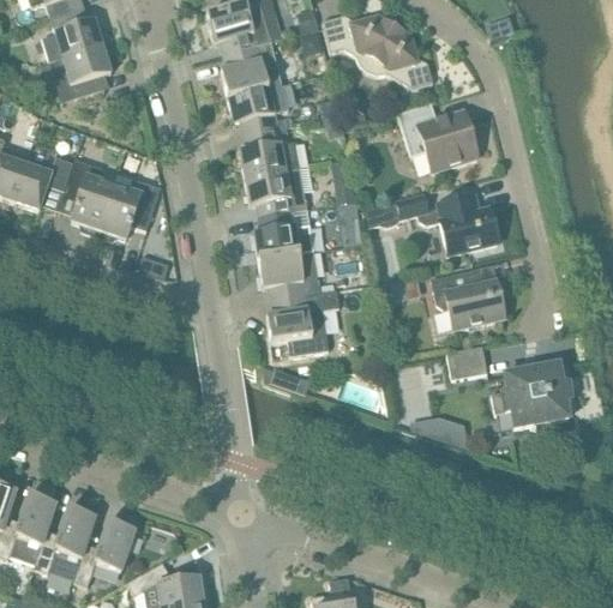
[(44,2),(50,18),(79,8),(76,0),(29,0),(31,7),(44,2)]
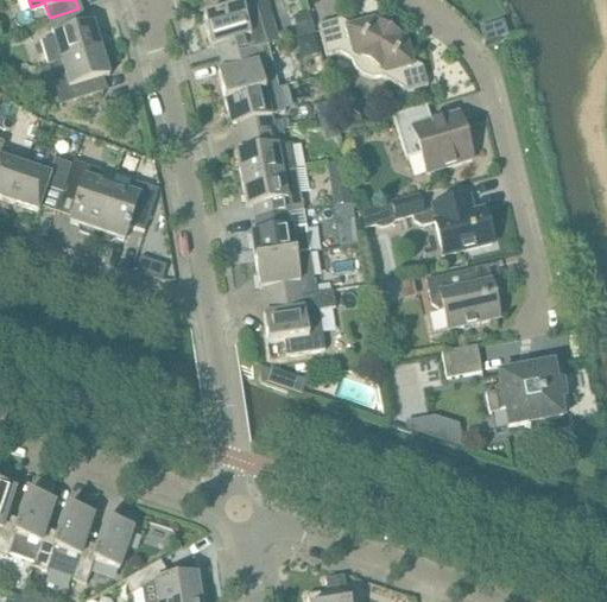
[(223,10),(203,16),(212,43),(222,40),(226,52),(254,45),(269,42),(257,0),(244,4),(238,6),(236,0),(222,5),(223,10)]
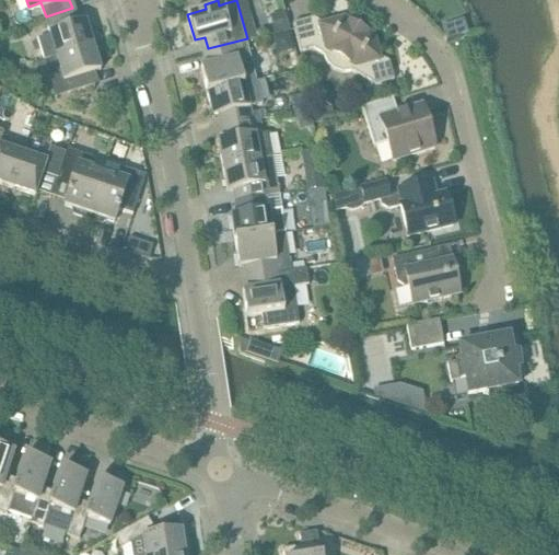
[(77,20),(72,8),(46,16),(50,29),(50,31),(38,35),(45,56),(57,53),(94,42),(86,18),(77,20)]
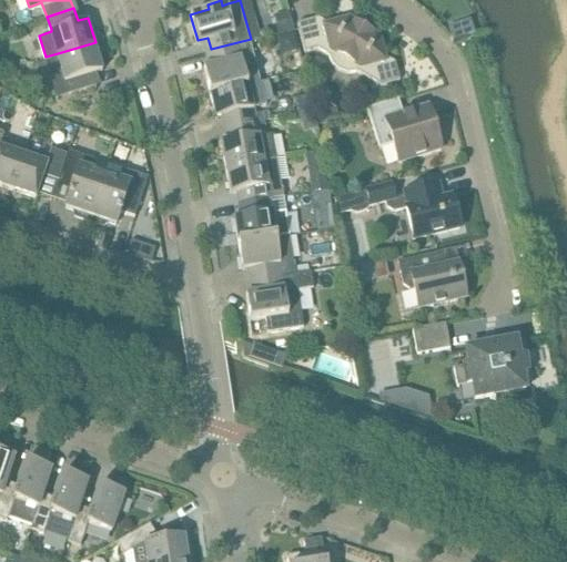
[(294,26),(290,9),(279,11),(283,29),(294,26)]
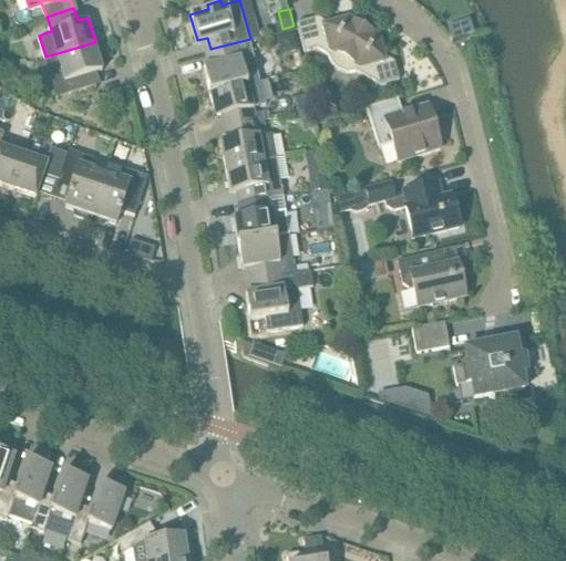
[(354,69),(358,68),(381,82),(400,76),(394,59),(383,52),(378,33),(349,16),(329,21),(318,14),(297,20),(305,48),(318,44),(329,51),(330,54),(331,58),(332,61),(335,63),(338,65),(341,68),(343,69),(347,69),(351,69),(354,69)]
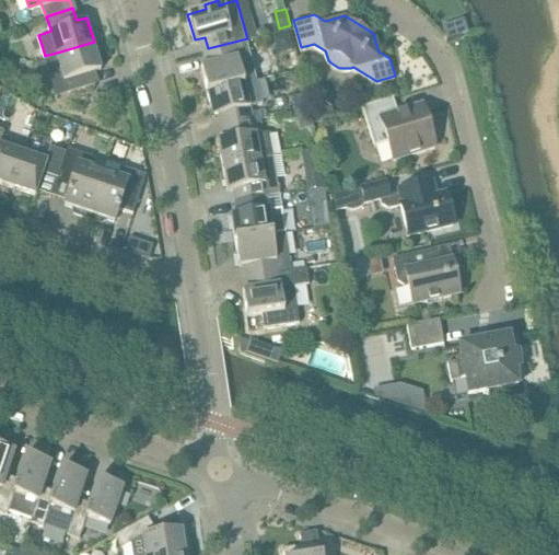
[(446,35),(458,31),(454,18),(442,21),(446,35)]
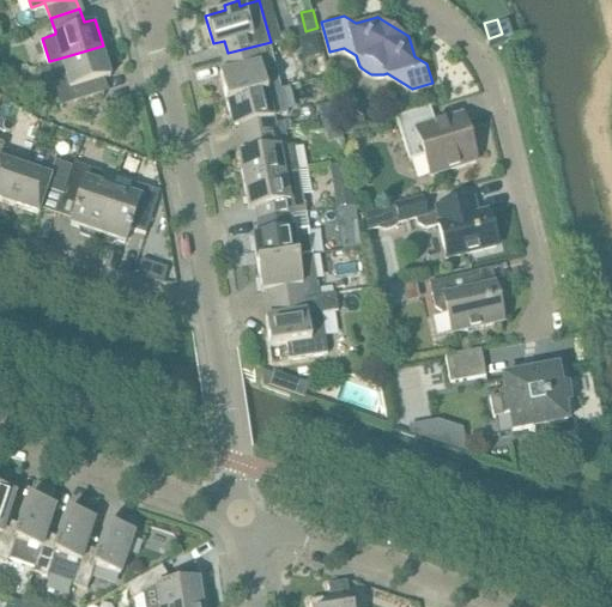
[(231,66),(220,70),(228,97),(267,86),(282,84),(271,42),(256,46),(228,53),(231,66)]
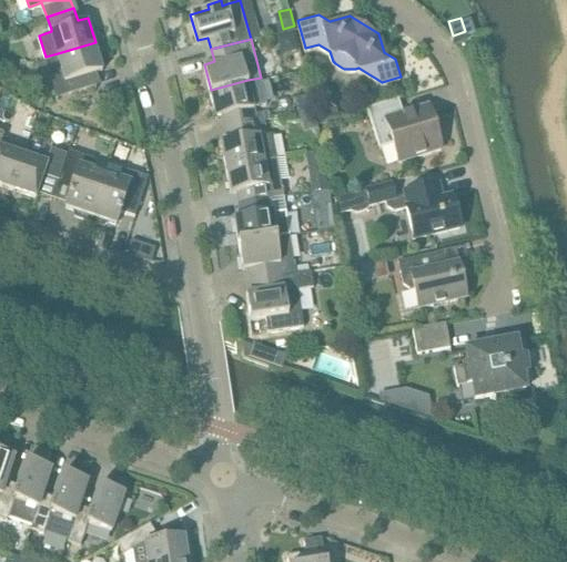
[(95,42),(58,53),(70,91),(97,82),(93,70),(103,68),(95,42)]
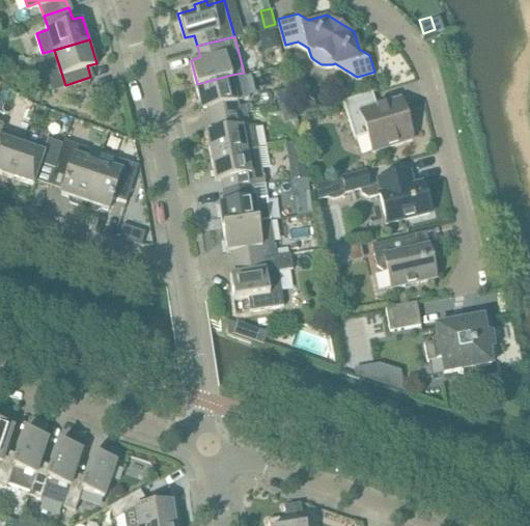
[(285,63),(272,65),(274,74),(280,78),(288,76),(285,63)]
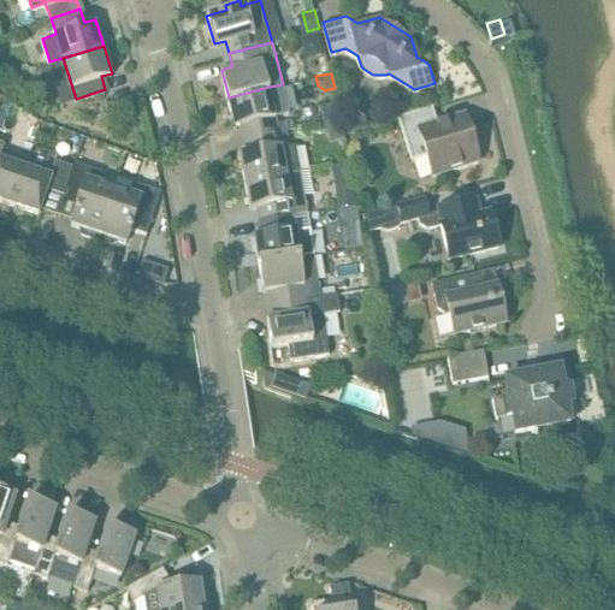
[(268,87),(229,98),(235,125),(241,123),(247,122),(249,135),(278,129),(290,126),(288,118),(279,119),(278,113),(290,111),(283,84),(268,87)]
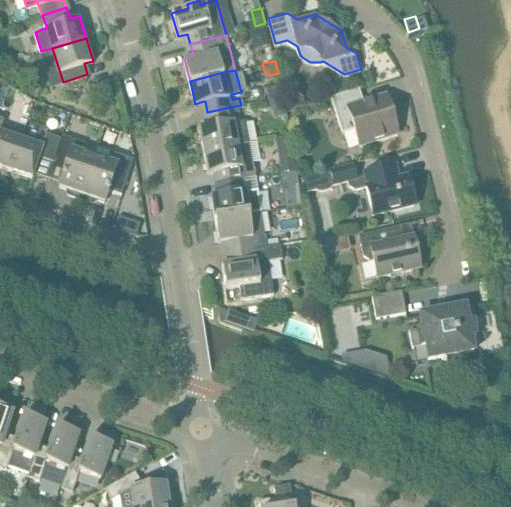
[(112,85),(102,89),(103,92),(105,99),(116,95),(114,89),(112,85)]
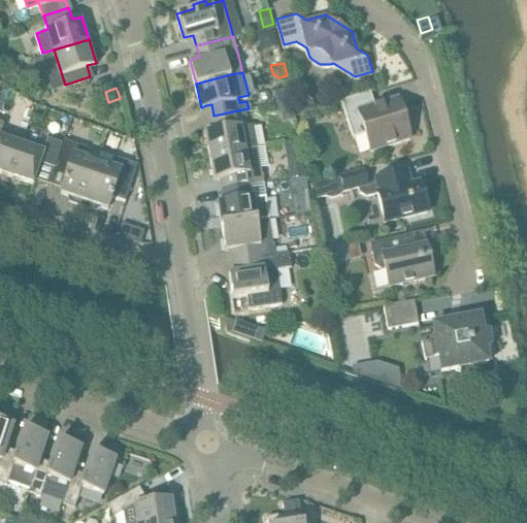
[(410,125),(408,118),(404,116),(399,96),(374,103),(370,89),(341,98),(353,134),(365,130),(371,148),(410,135),(408,129),(410,125)]
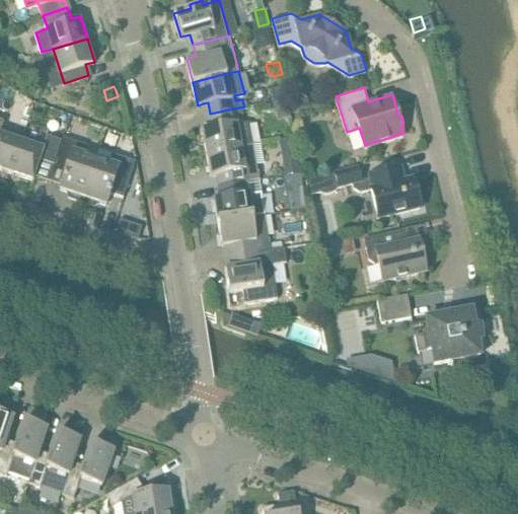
[(212,125),(202,127),(207,150),(241,144),(253,142),(248,118),(237,120),(234,108),(210,114),(212,125)]
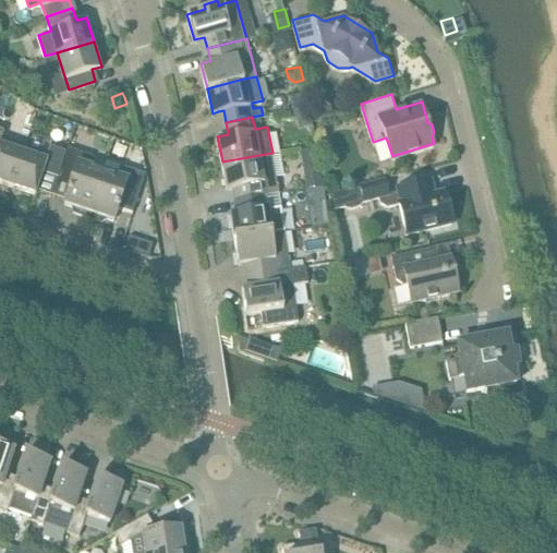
[(0,179),(2,180),(9,182),(12,183),(25,143),(2,135),(4,128),(0,125),(0,179)]
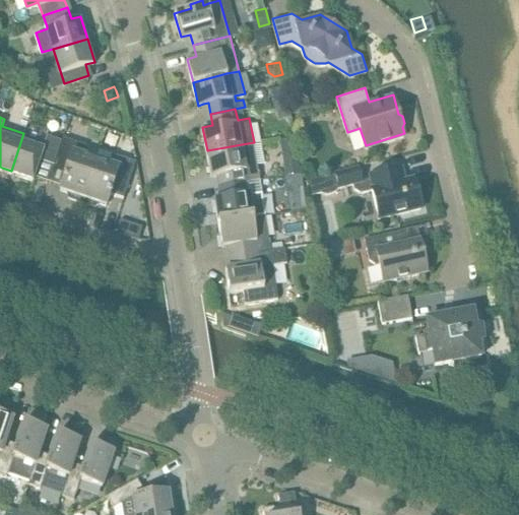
[(23,133),(11,171),(13,172),(19,174),(34,179),(41,158),(54,163),(62,138),(48,134),(45,140),(23,133)]
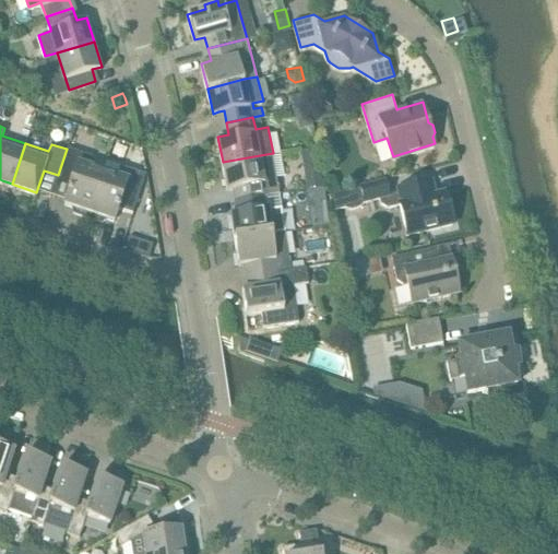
[(67,149),(58,175),(72,180),(64,201),(73,204),(73,210),(88,214),(90,210),(104,168),(90,164),(93,153),(68,145),(67,149)]
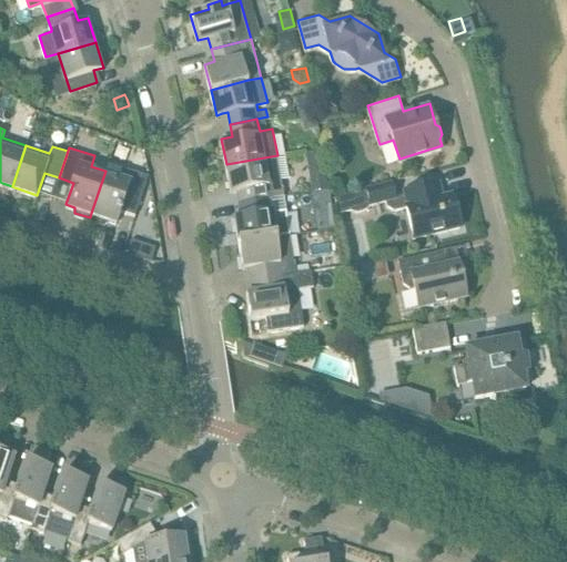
[(264,157),(226,164),(231,190),(242,188),(243,201),(271,195),(284,194),(277,155),(264,157)]
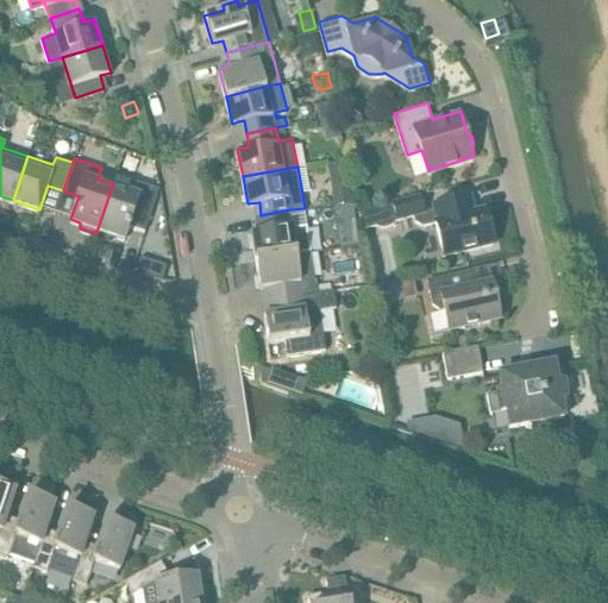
[(98,228),(96,233),(112,239),(116,234),(125,238),(130,224),(145,228),(149,219),(160,187),(132,177),(117,173),(113,183),(98,228)]
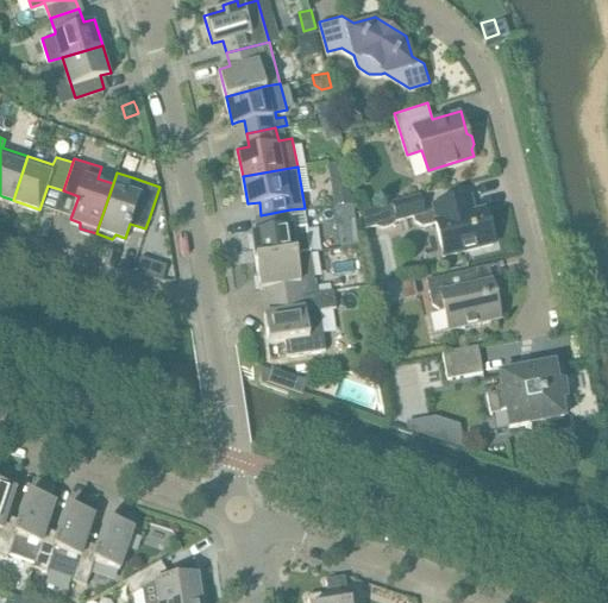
[(350,183),(332,186),(336,203),(352,201),(350,183)]
